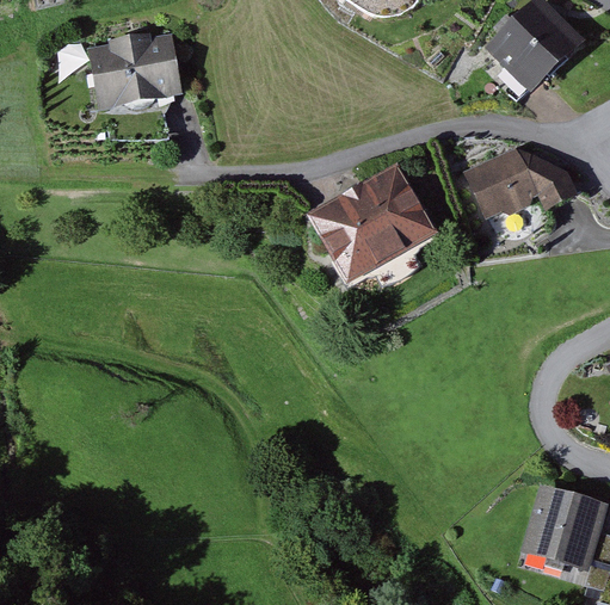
[(531,0),(495,35),(541,82),(586,38),(549,0),(531,0)]
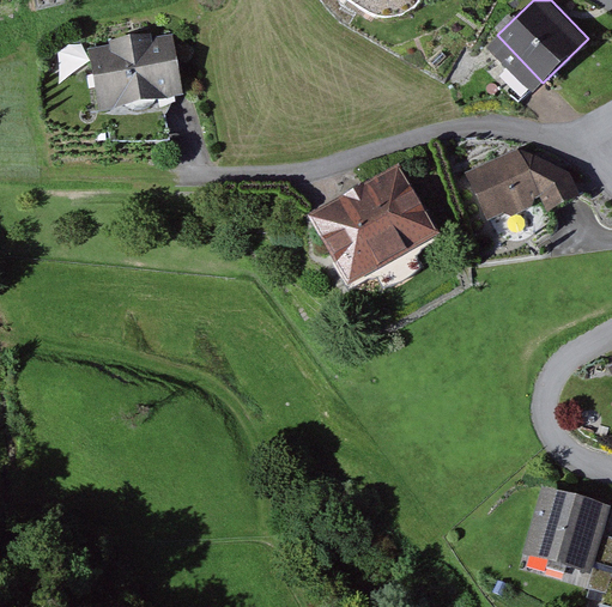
[(173,31),(88,47),(98,107),(183,92),(173,31)]
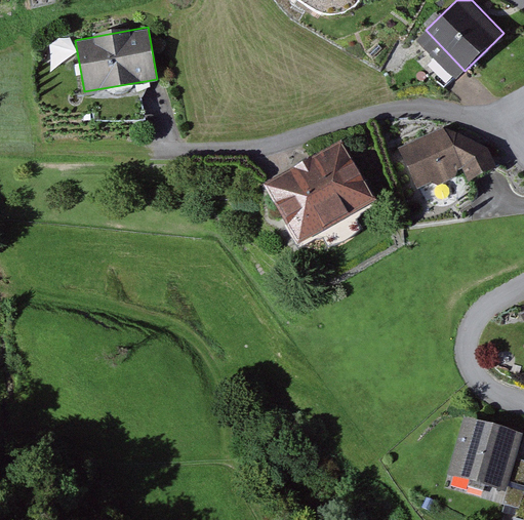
[(447,124),(395,149),(412,185),(464,160),(475,166),(478,175),(500,168),(493,148),(447,124)]
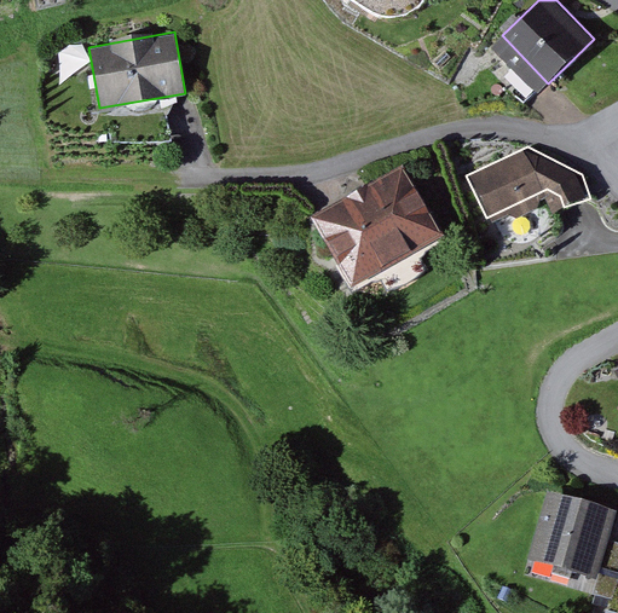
[(404,166),(317,214),(357,285),(444,237),(404,166)]
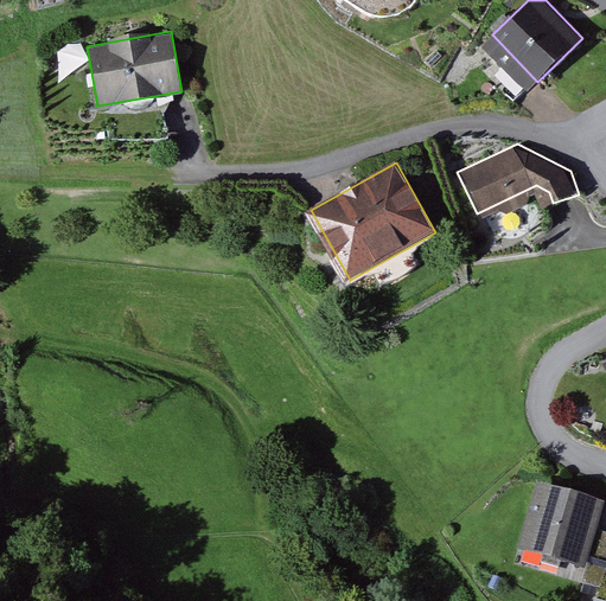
[(575,566),(593,500),(531,484),(514,549),(575,566)]
